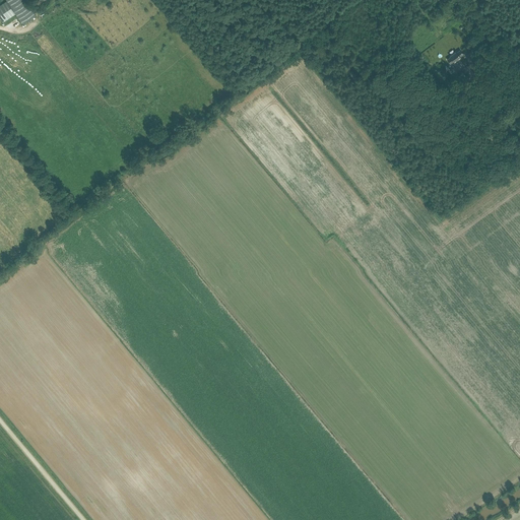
[(0,20),(2,25),(15,16),(6,3),(0,6),(0,20)]
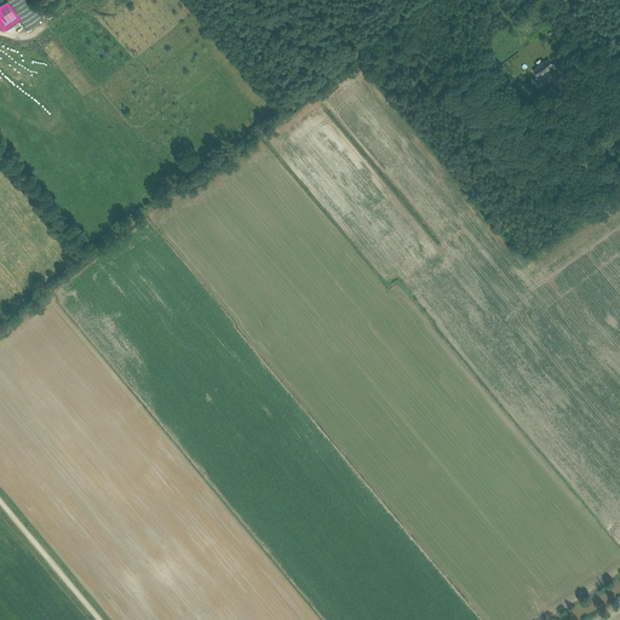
[(533,74),(538,80),(541,76),(543,78),(550,72),(554,68),(549,63),(545,65),(544,64),(537,70),(538,72),(533,74)]
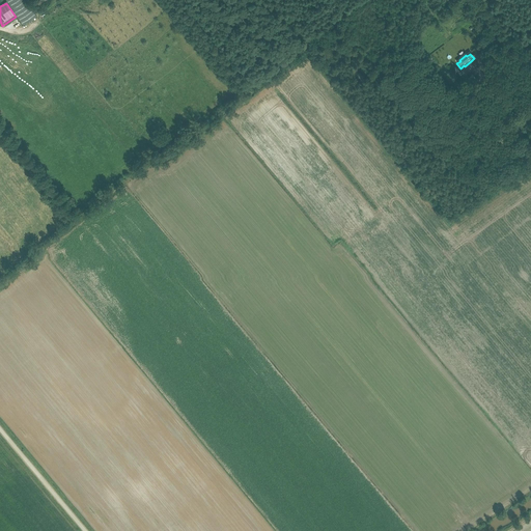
[(465,71),(458,76),(463,80),(468,76),(465,71)]
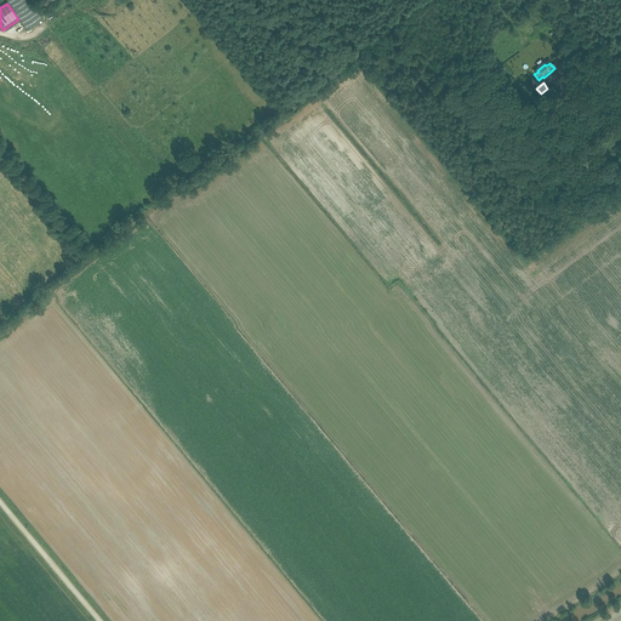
[(553,90),(547,95),(557,108),(563,103),(559,97),(560,97),(558,95),(557,95),(553,90)]
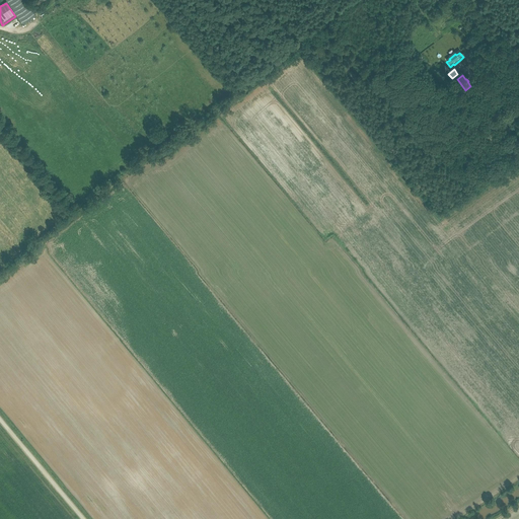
[(76,226),(86,219),(84,216),(74,223),(76,226)]
